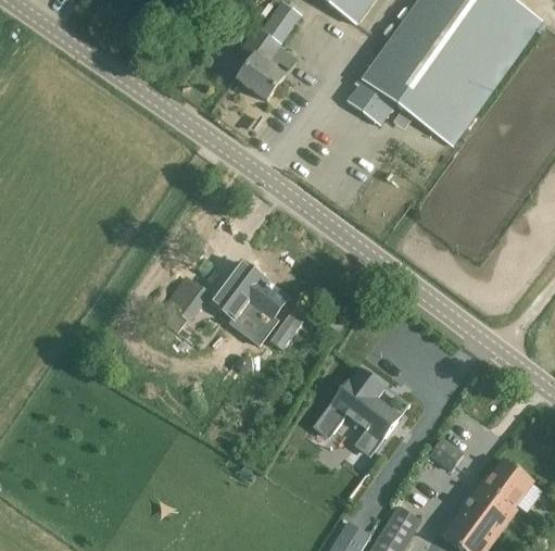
[(306,0),(353,34),(377,0),(306,0)]
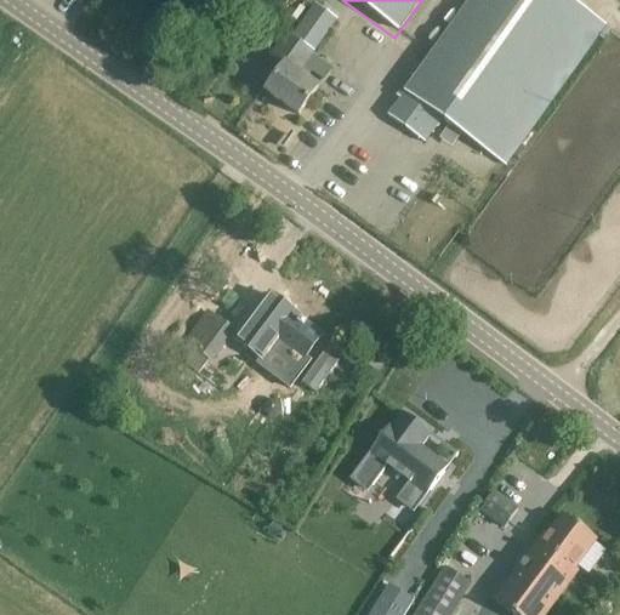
[(607,21),(575,0),(465,0),(403,89),(400,86),(396,92),(399,96),(387,114),(425,140),(442,117),(507,163),(607,21)]
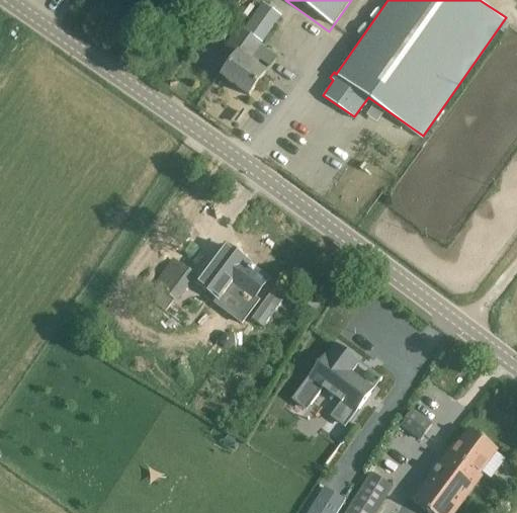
[(222,74),(249,93),(264,70),(248,59),(280,13),(262,1),(243,27),(238,23),(224,44),(237,53),(222,74)]
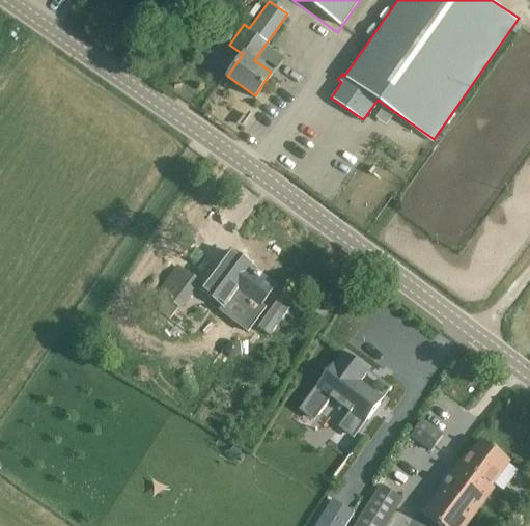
[(248,14),(241,8),(235,16),(244,20),(248,14)]
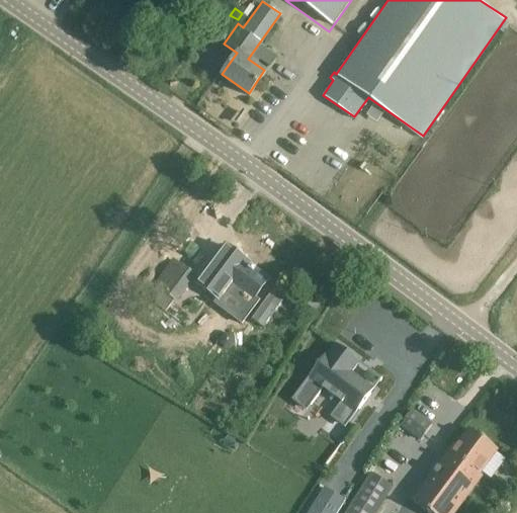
[(239,254),(225,243),(196,281),(219,297),(232,280),(252,296),(266,278),(237,256),(239,254)]
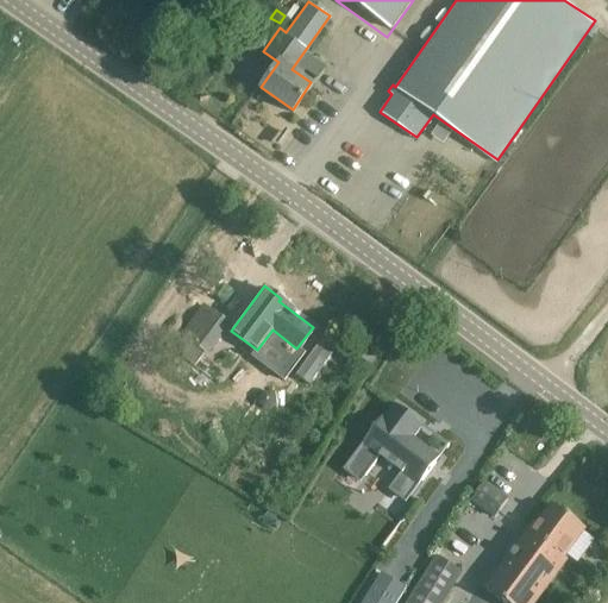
[(214,376),(221,365),(201,351),(204,349),(207,351),(231,318),(204,299),(181,332),(192,339),(182,351),(194,360),(214,376)]
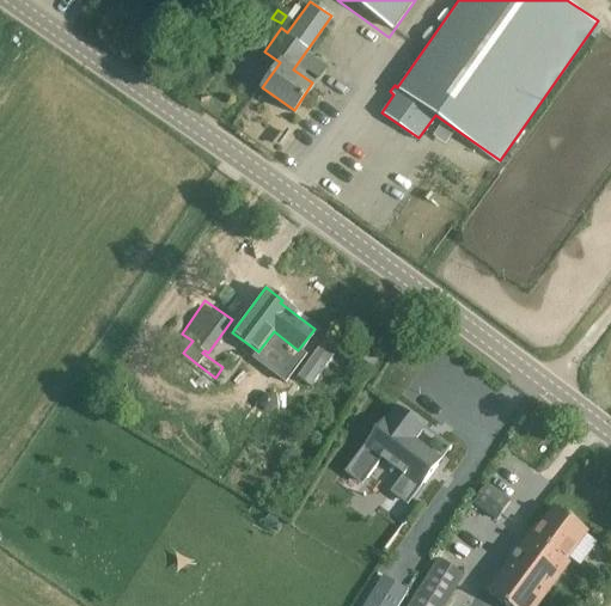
[(323,341),(297,378),(311,389),(337,350),(323,341)]
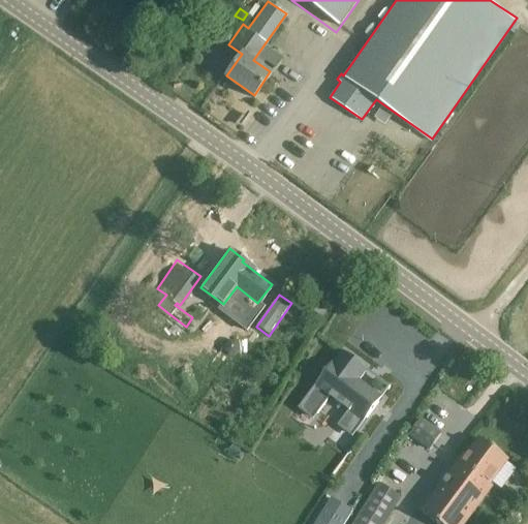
[(223,341),(223,347),(227,351),(234,352),(239,348),(240,342),(236,338),(228,337),(223,341)]
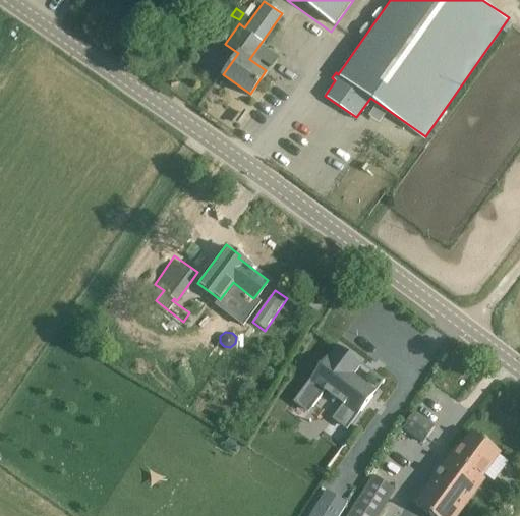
[(324,388),(342,402),(333,414),(347,425),(374,389),(353,371),(361,361),(337,343),(326,357),(325,355),(309,376),(309,377),(294,398),(308,408),(324,388)]
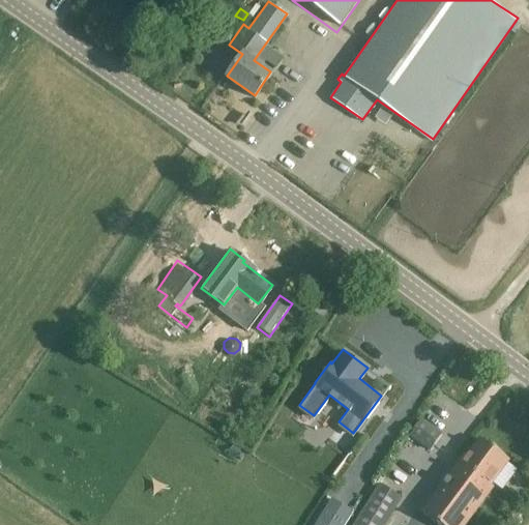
[(420,417),(410,433),(430,447),(441,432),(420,417)]
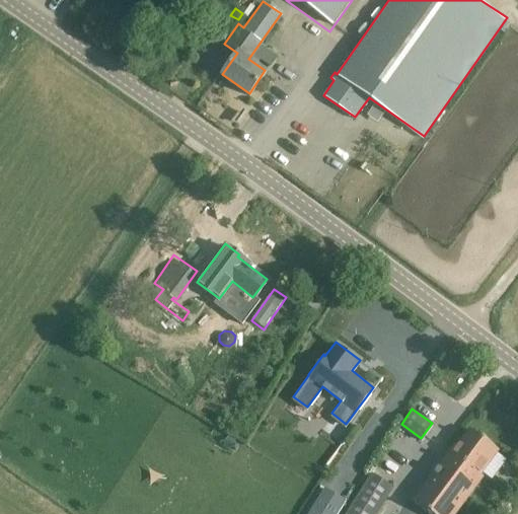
[(479,472),(497,448),(469,427),(451,451),(447,449),(412,498),(433,513),(452,513),(482,473),(479,472)]
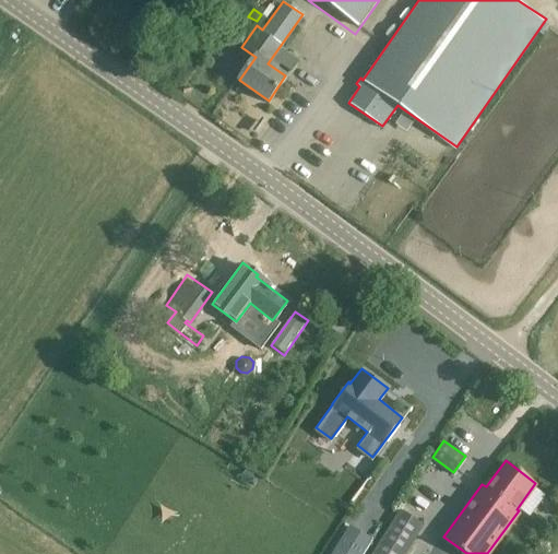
[(401,553),(422,521),(400,507),(370,553),(401,553)]
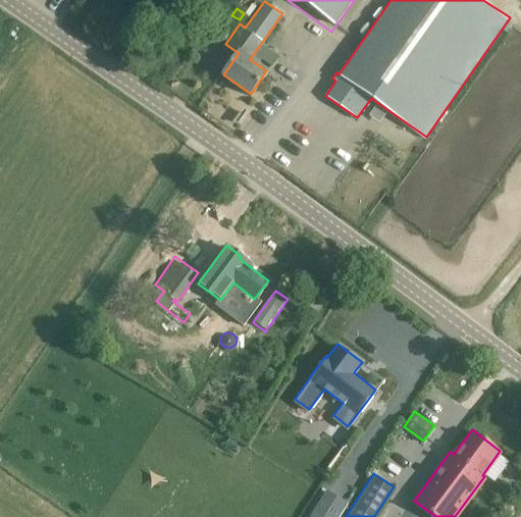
[(326,487),(307,516),(336,516),(348,501),(326,487)]
